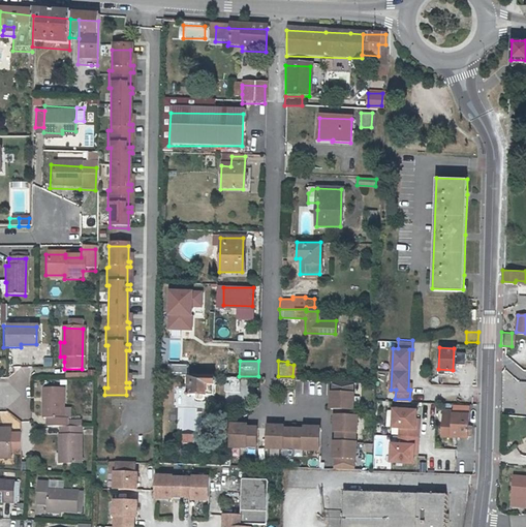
[(222,392),(237,392),(237,375),(222,375),(222,392)]
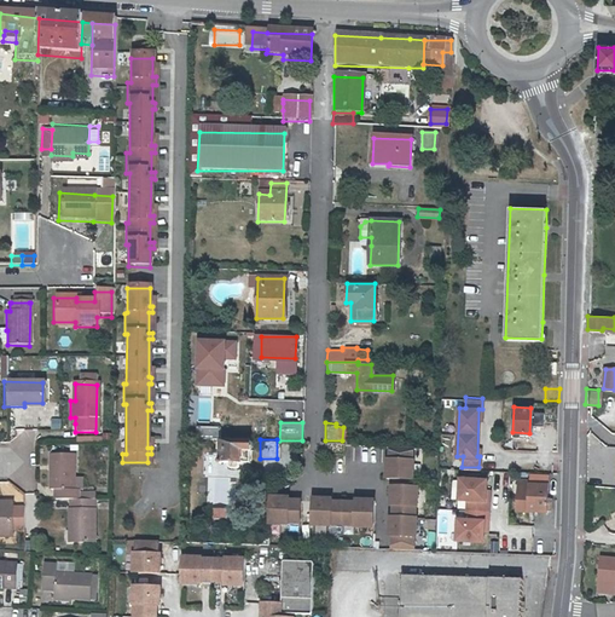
[(218,462),(226,462),(226,466),(228,468),(235,468),(236,467),(236,462),(238,462),(239,450),(249,450),(249,440),(219,440),(218,462)]
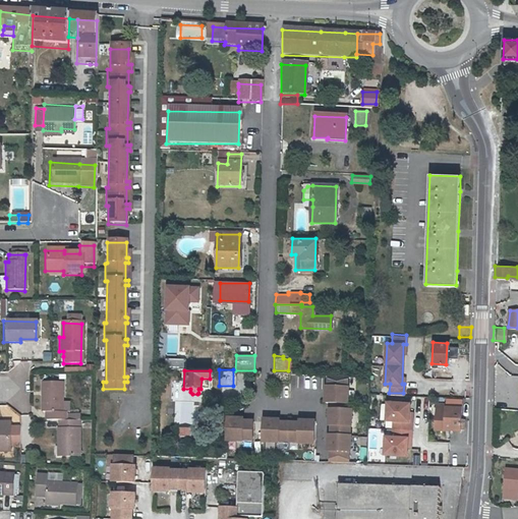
[(301,372),(301,381),(309,382),(309,373),(301,372)]
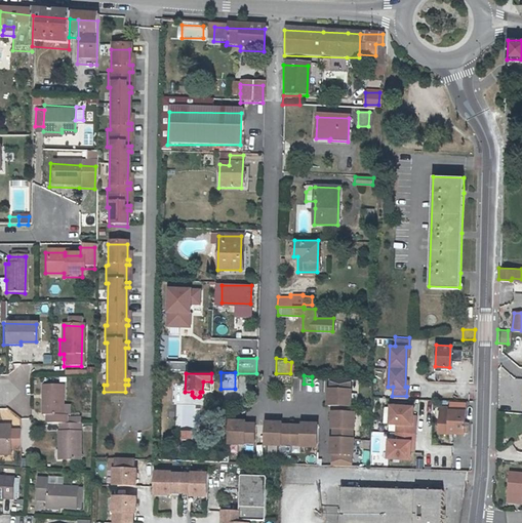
[(327,388),(327,404),(350,405),(350,389),(349,389),(349,378),(330,377),(329,388),(327,388)]
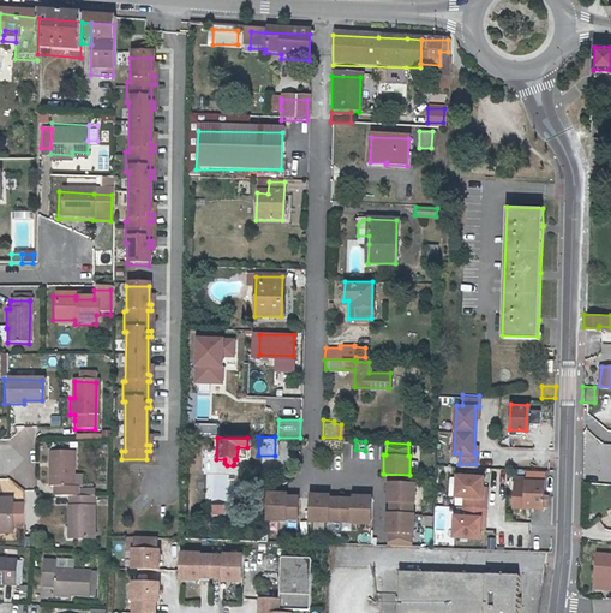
[(52,495),(67,497),(75,497),(75,491),(75,488),(70,488),(70,476),(71,452),(47,452),(47,487),(52,487),(52,495)]
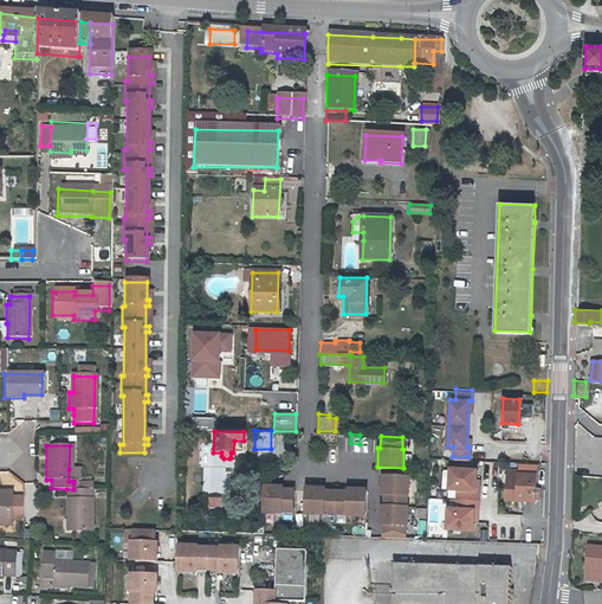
[(518,463),(518,469),(506,468),(505,499),(535,499),(536,464),(518,463)]
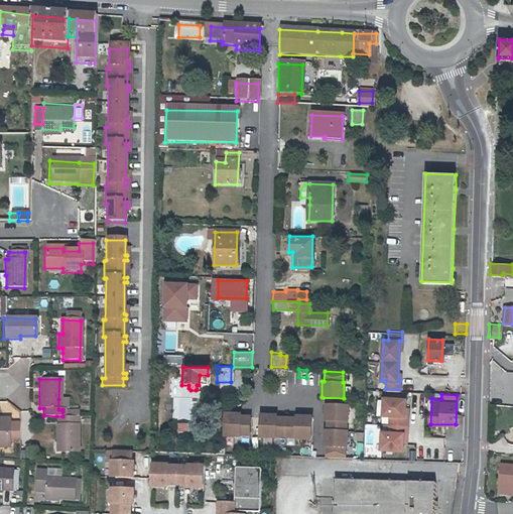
[(405,398),(383,397),(382,415),(388,415),(388,431),(381,431),(380,450),(402,451),(403,433),(406,433),(407,416),(404,415),(405,398)]
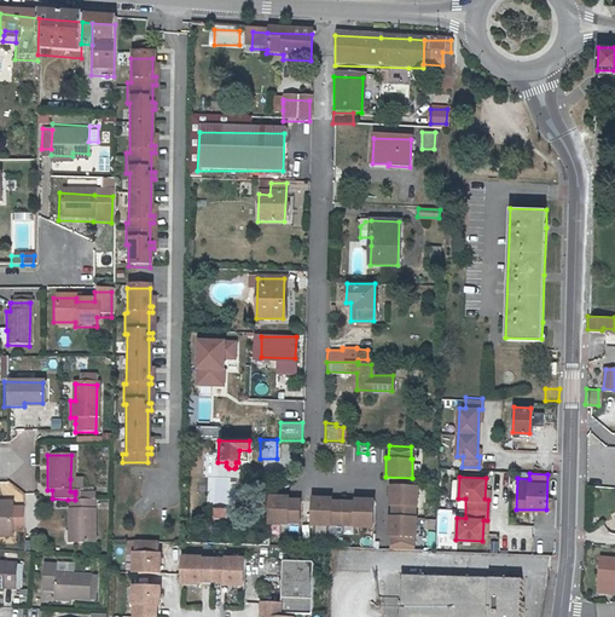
[(417,485),(390,484),(389,503),(392,503),(392,515),(389,515),(388,534),(392,534),(390,547),(412,548),(413,535),(415,535),(416,517),(415,515),(415,503),(416,505),(417,485)]
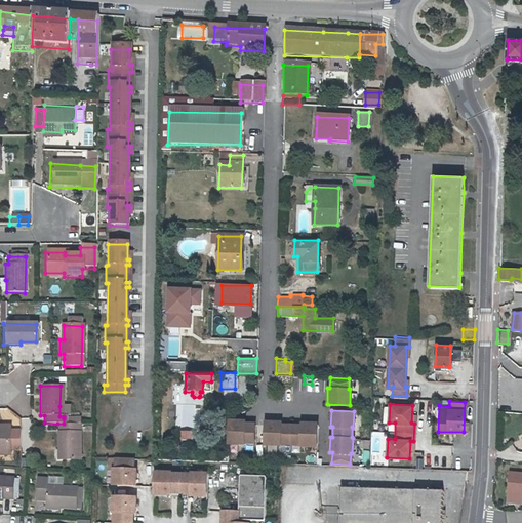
[(245,419),(229,419),(228,442),(243,442),(243,441),(253,441),(254,423),(245,423),(245,419)]
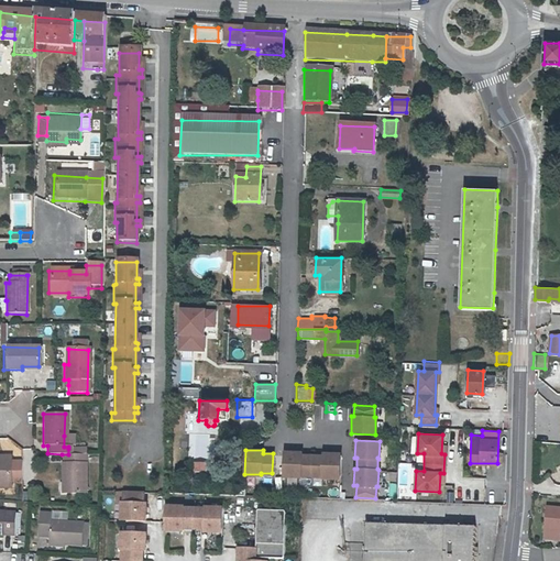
[(302,452),(284,451),(283,475),(300,476),(300,475),(321,475),(321,476),(339,477),(340,453),(322,452),(322,455),(302,454),(302,452)]
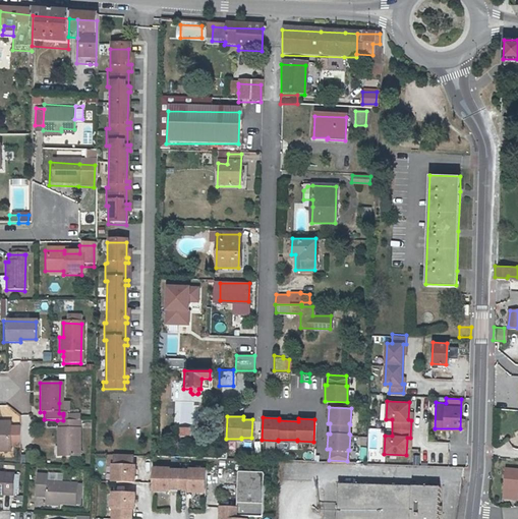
[(17,427),(17,425),(7,425),(7,420),(0,420),(0,449),(7,450),(7,445),(17,445),(17,427)]
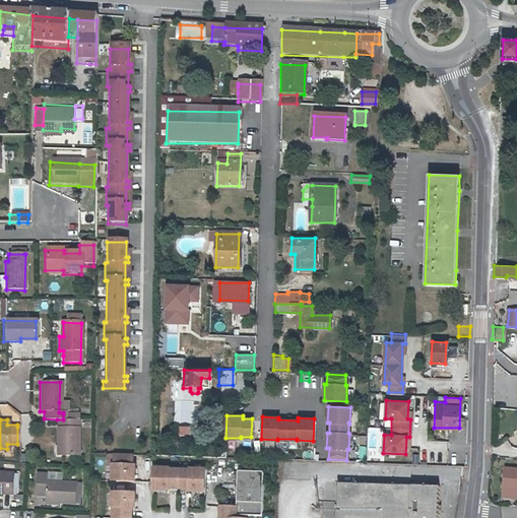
[(63,419),(57,419),(58,429),(56,429),(56,445),(59,445),(59,455),(77,455),(77,419),(63,419)]
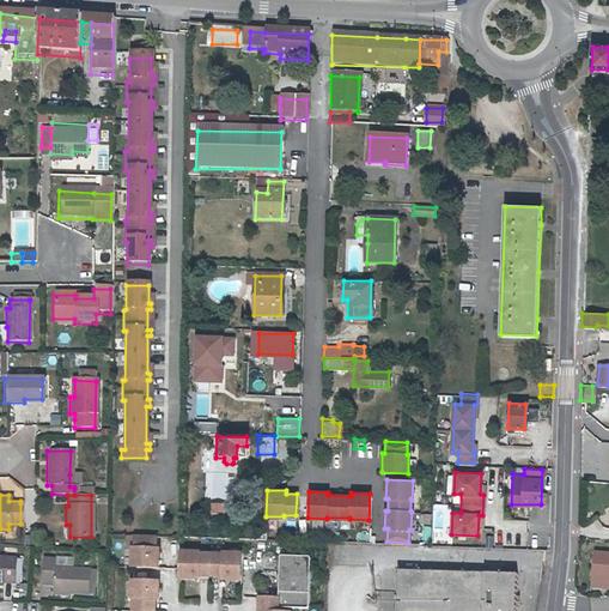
[(207,512),(220,513),(221,502),(207,501),(207,512)]
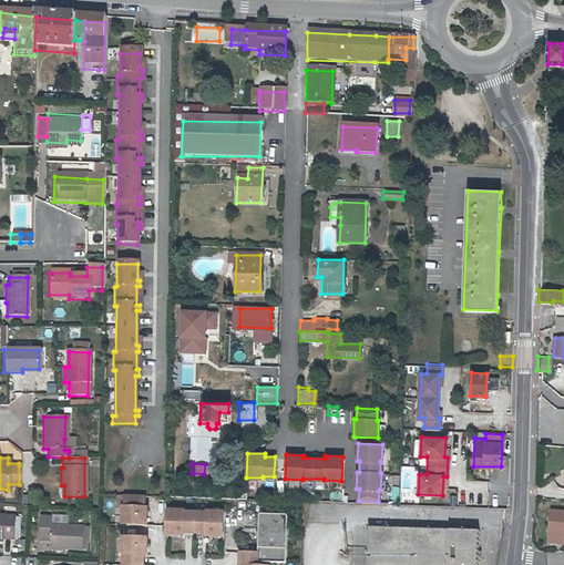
[(143,495),(121,495),(121,506),(120,506),(119,525),(144,525),(144,506),(142,506),(143,495)]
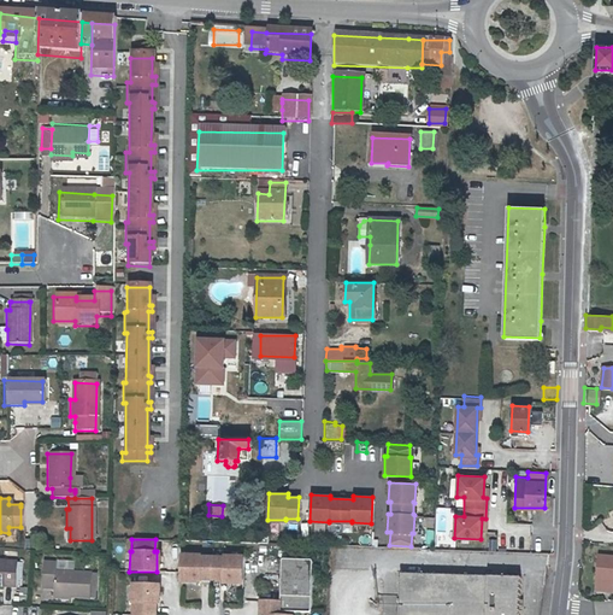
[(612,554),(597,552),(595,575),(594,579),(594,589),(612,591),(612,554)]
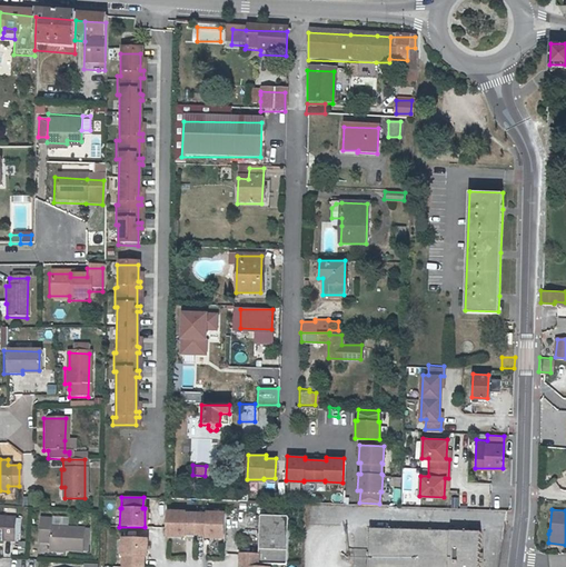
[(184,511),(166,510),(165,535),(182,536),(182,534),(205,534),(205,536),(222,537),(222,511),(205,511),(205,513),(182,513),(184,511)]
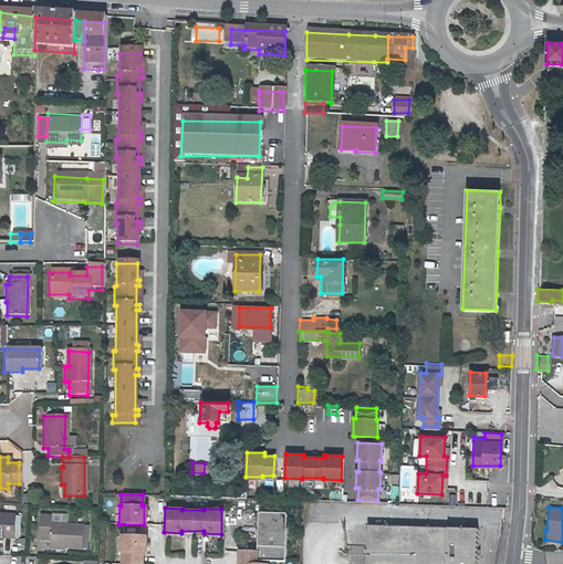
[(284,560),(285,511),(257,511),(256,551),(256,559),(284,560)]
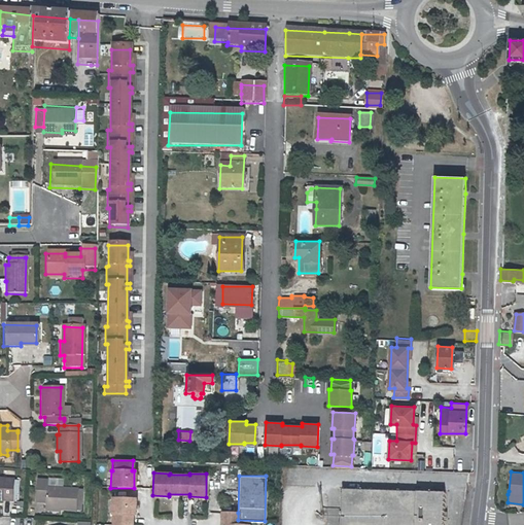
[(0,498),(10,500),(11,478),(0,477),(0,498)]
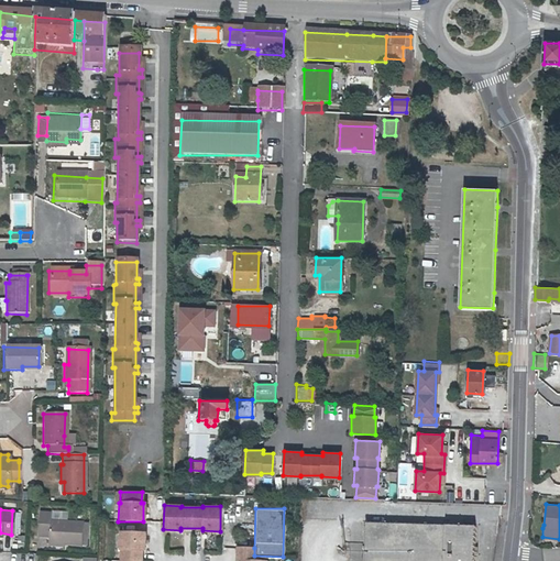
[(39,524),(39,535),(47,535),(47,542),(80,545),(81,521),(48,519),(48,512),(36,510),(36,524),(39,524)]
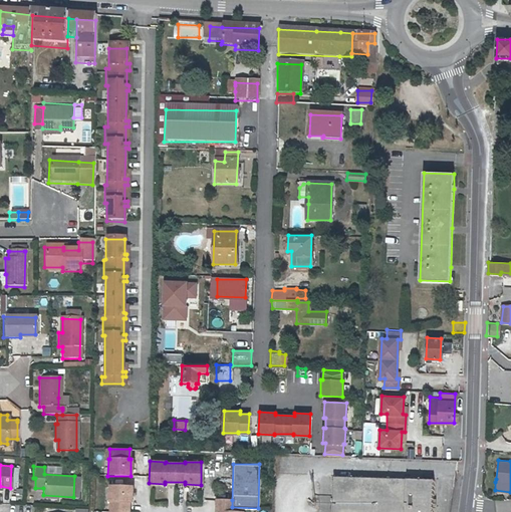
[(431,511),(433,479),(332,475),(330,511),(431,511)]
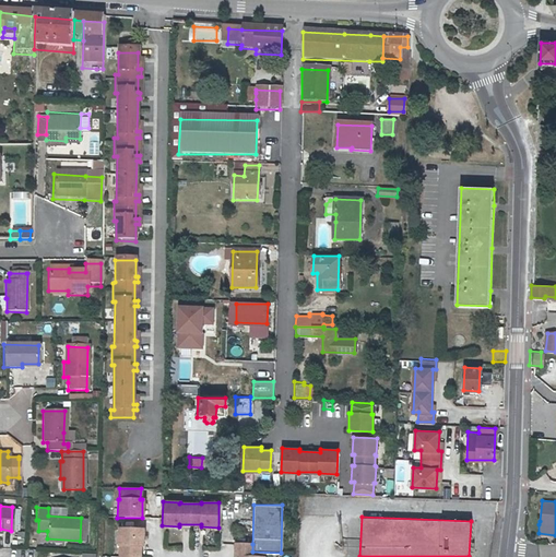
[(142,529),(118,529),(117,545),(118,545),(118,556),(139,556),(139,546),(142,546),(142,529)]
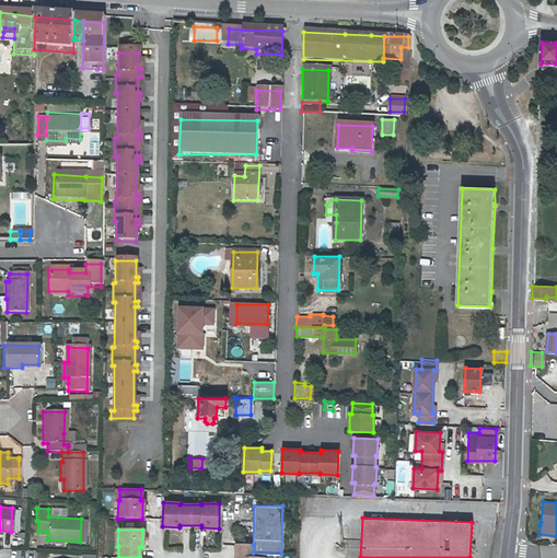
[(253,553),(253,545),(235,544),(235,557),(241,557),(265,557),(253,557),(253,553)]
